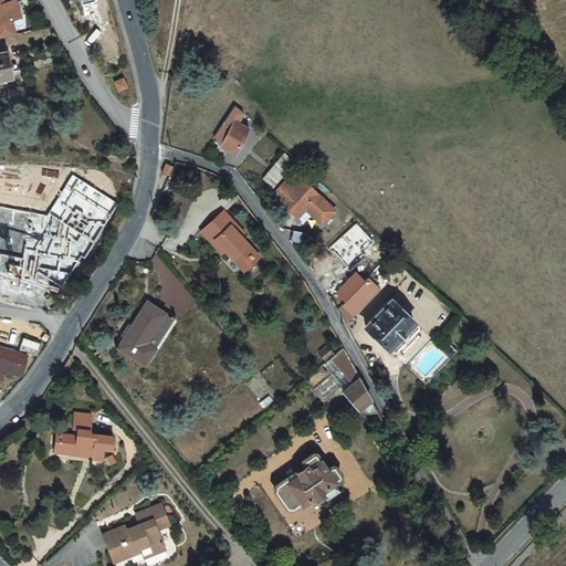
[(20,16),(14,0),(9,0),(3,2),(0,2),(0,37),(16,33),(10,19),(20,16)]
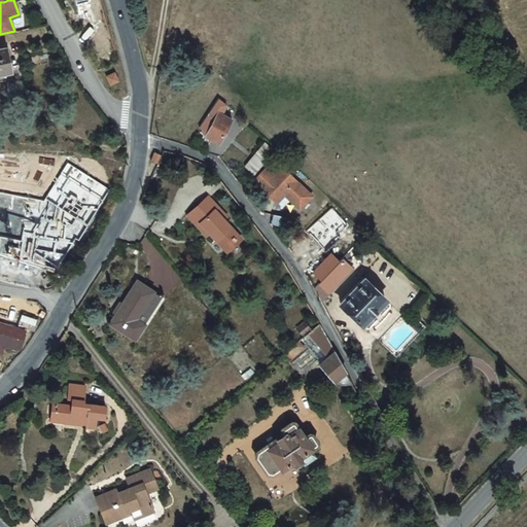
[(6,48),(0,49),(0,74),(11,71),(6,48)]
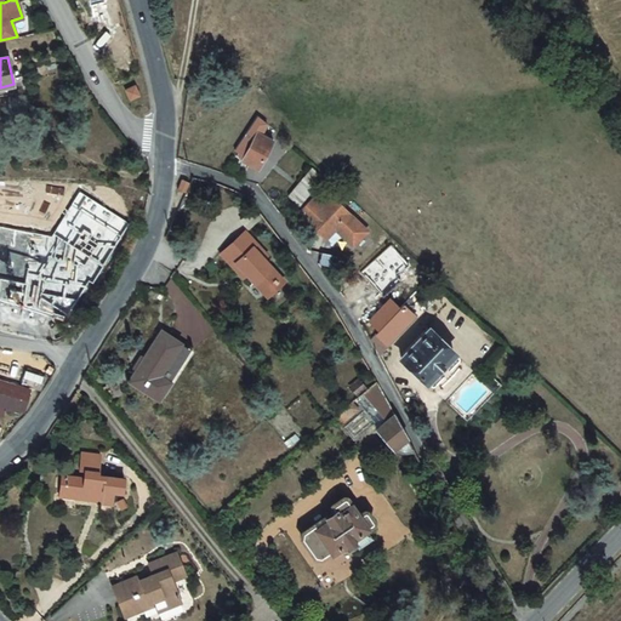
[(258,135),(262,137),(269,125),(258,118),(233,153),(246,161),(258,135)]
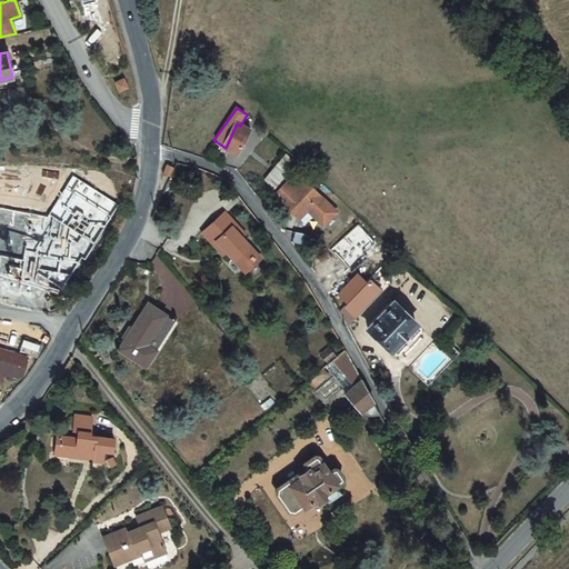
[(240,126),(237,123),(226,148),(242,155),(252,130),(240,126)]
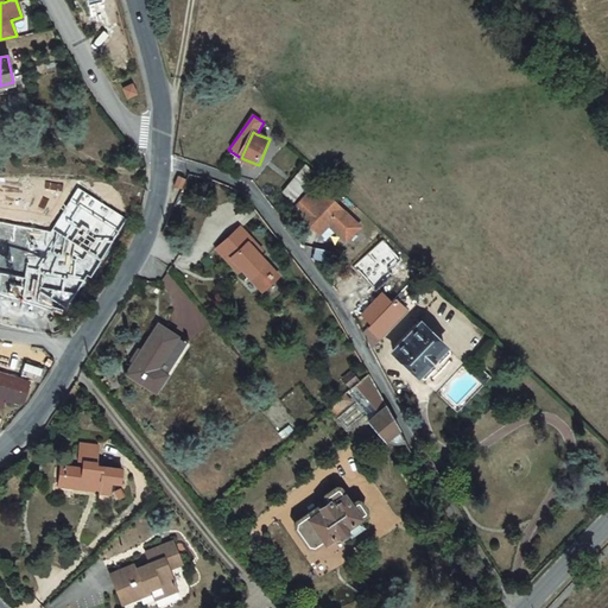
[(312,175),(302,168),(283,191),(293,198),(312,175)]
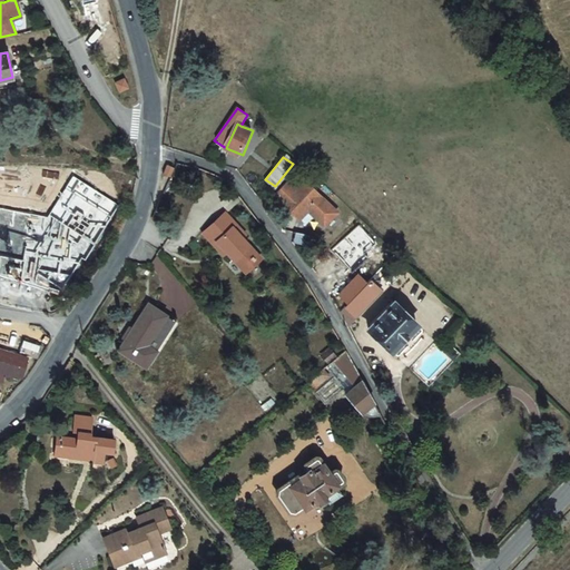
[(48,217),(0,208),(0,275),(61,293),(82,258),(86,261),(119,206),(72,176),(48,217)]
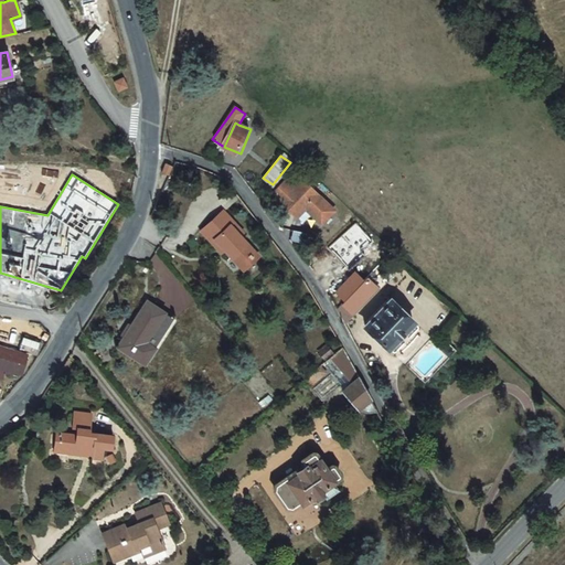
[(307,212),(306,209),(309,209),(326,223),(338,210),(304,179),(296,189),(285,180),(274,193),(286,203),(291,203),(292,211),(301,219),(307,212)]
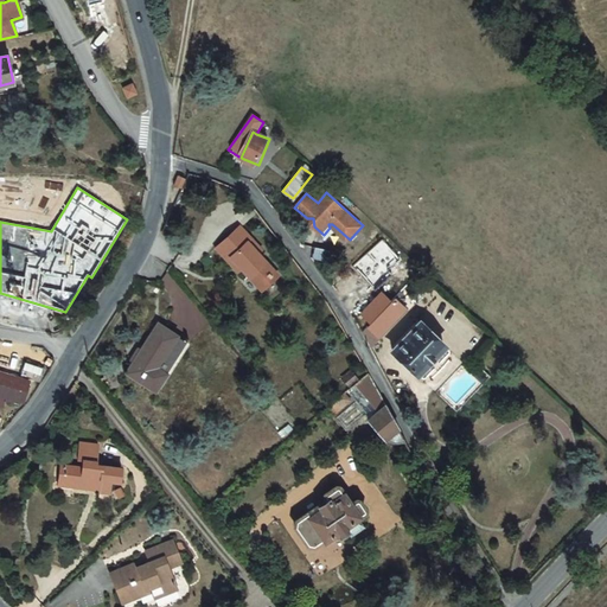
[(235,224),(215,241),(225,254),(221,256),(228,264),(231,261),(235,266),(255,289),(264,281),(261,276),(269,270),(254,253),(257,249),(235,224)]
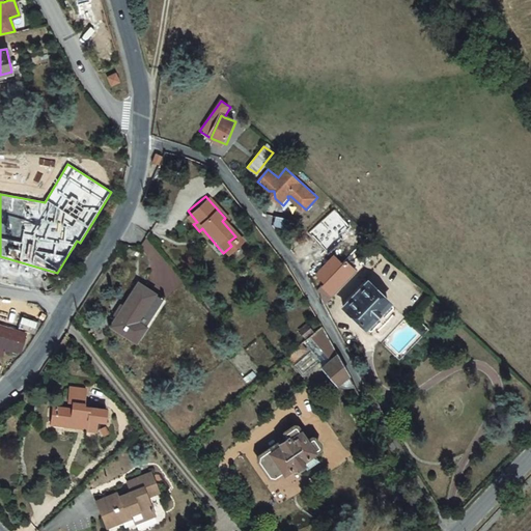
[(188,211),(184,215),(193,224),(197,222),(188,211)]
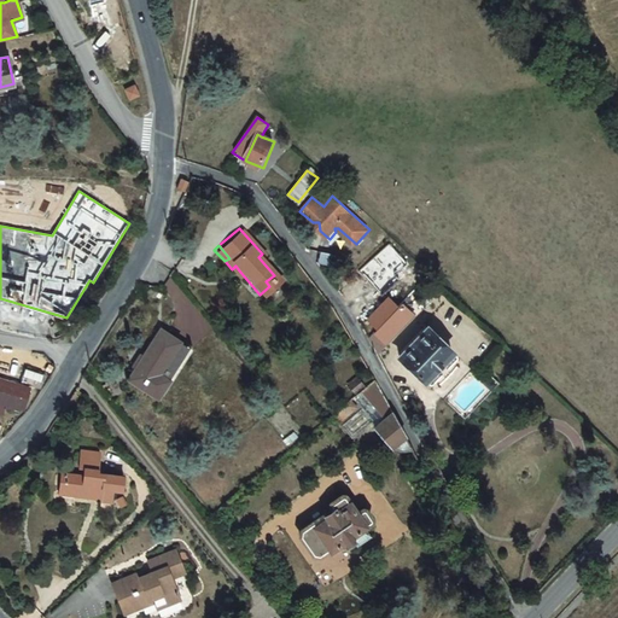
[(379,331),(400,309),(389,299),(369,321),(379,331)]
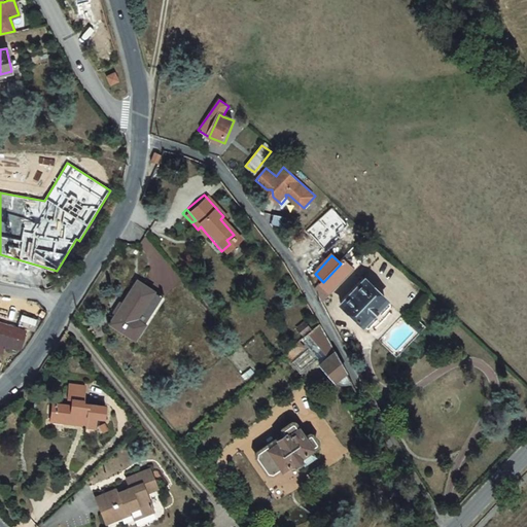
[(352,257),(349,255),(341,264),(323,282),(317,289),(325,305),(355,272),(349,266),(352,262),(352,257)]
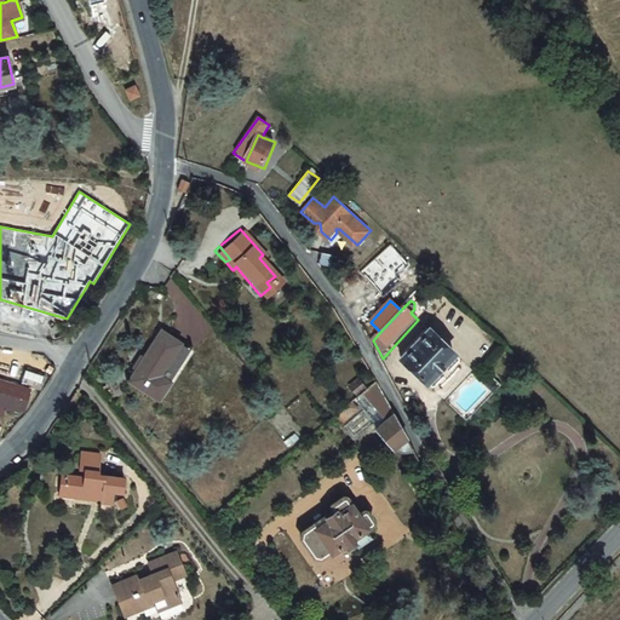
[(154,329),(124,380),(154,397),(184,346),(154,329)]
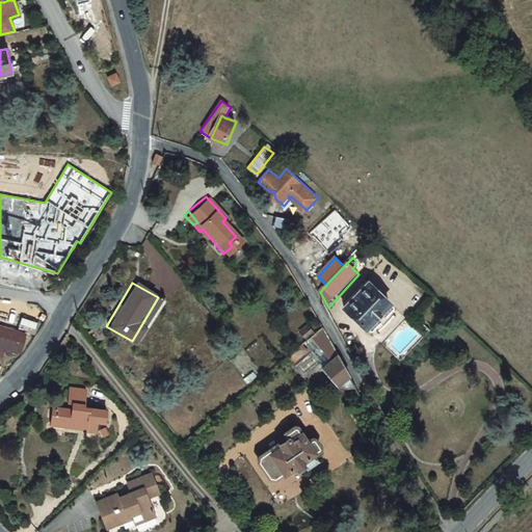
[(368,289),(344,314),(366,335),(390,310),(368,289)]
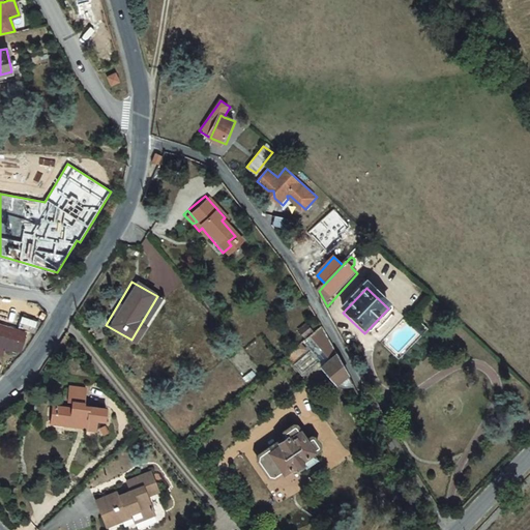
[(18,327),(35,333),(41,323),(22,316),(18,327)]
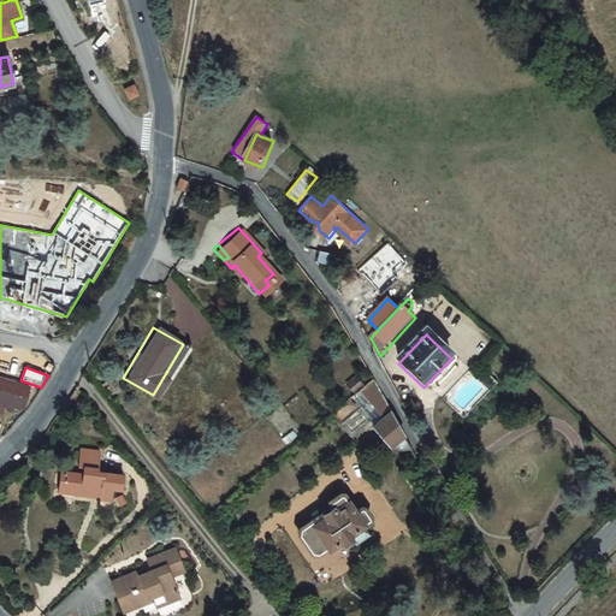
[(354,374),(345,381),(350,389),(360,381),(354,374)]
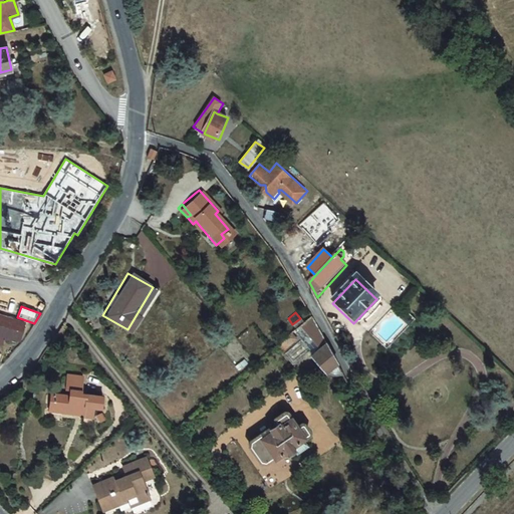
[(24,322),(0,314),(0,333),(3,334),(2,338),(10,340),(11,336),(18,339),(24,322)]
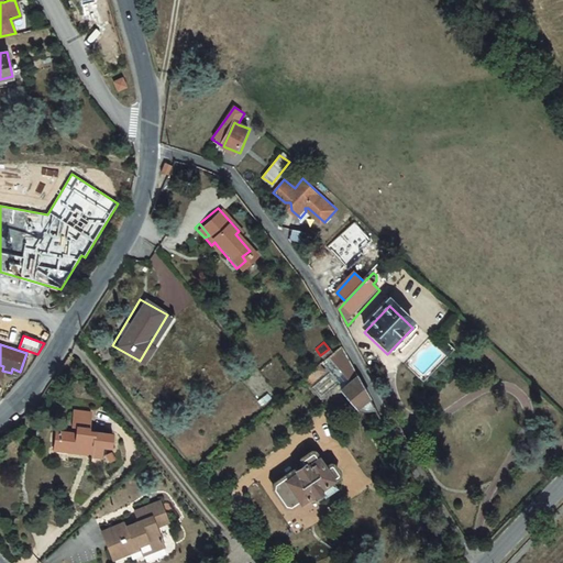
[(339,344),(320,360),(329,370),(309,387),(319,400),(340,384),(342,387),(340,389),(349,398),(354,405),(356,407),(360,409),(361,409),(362,410),(364,410),(366,410),(368,410),(371,409),(373,409),(374,408),(375,407),(364,389),(353,371),(339,344)]
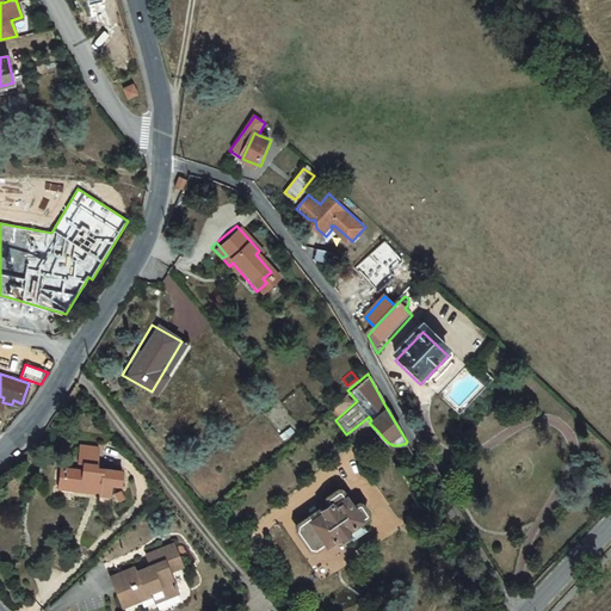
[(344,394),(327,407),(332,415),(350,401),(344,394)]
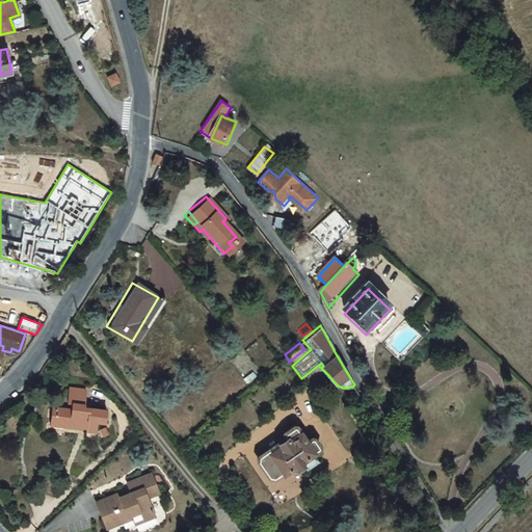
[(63,423),(63,427),(76,428),(77,424),(85,425),(84,431),(94,432),(96,420),(104,421),(106,409),(83,407),(85,390),(69,389),(67,403),(72,403),(72,410),(56,408),(55,422),(63,423)]
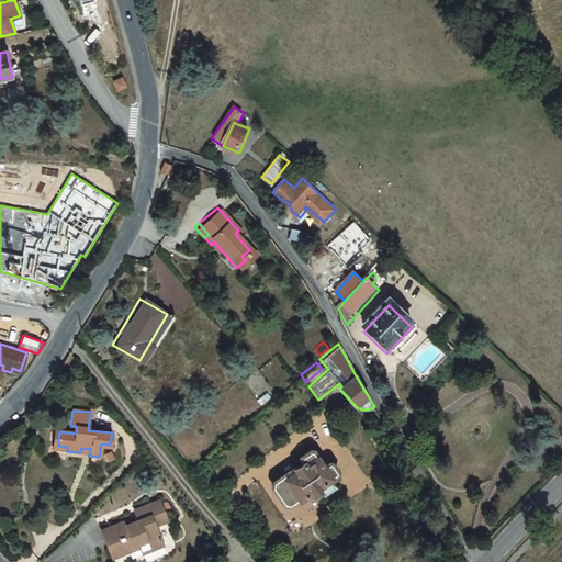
[(298,497),(316,484),(329,475),(328,474),(336,469),(328,458),(322,462),(311,446),(298,454),(301,460),(273,478),(271,484),(282,501),(288,502),(296,496),(298,497)]
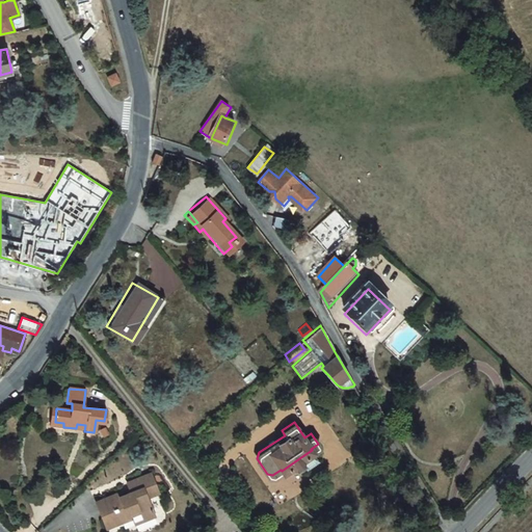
[(318,458),(312,450),(299,458),(306,468),(318,458)]
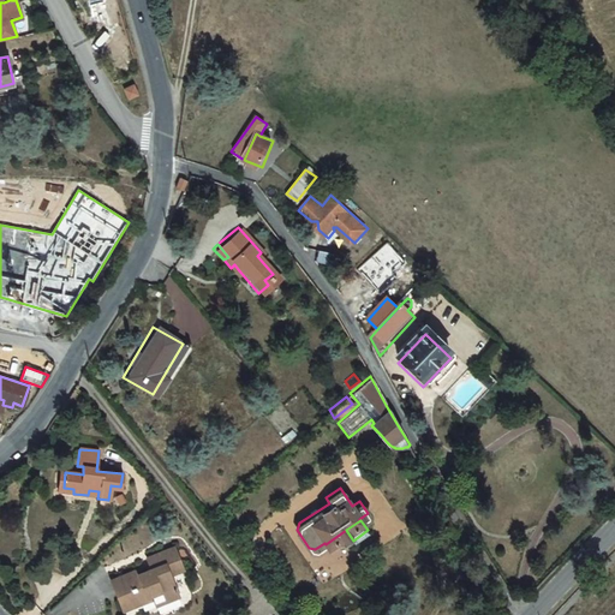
[(111,580),(117,596),(135,589),(138,598),(151,593),(154,598),(156,604),(179,595),(171,574),(183,569),(173,547),(147,557),(149,563),(151,568),(138,574),(137,568),(111,580)]
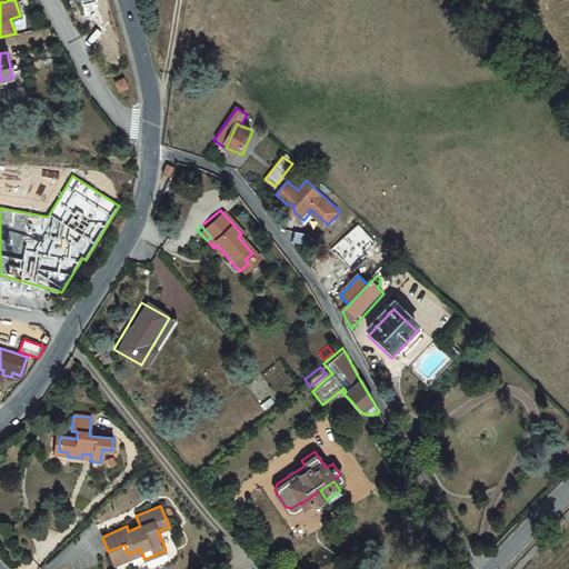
[(138,521),(127,526),(128,531),(140,526),(138,521)]
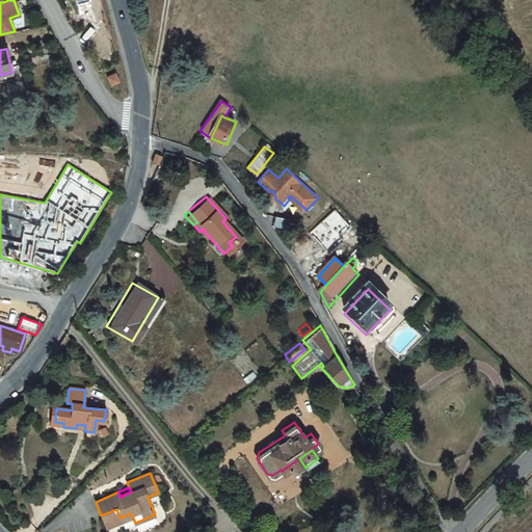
[(116,509),(101,515),(107,528),(133,517),(131,513),(120,517),(116,509)]
